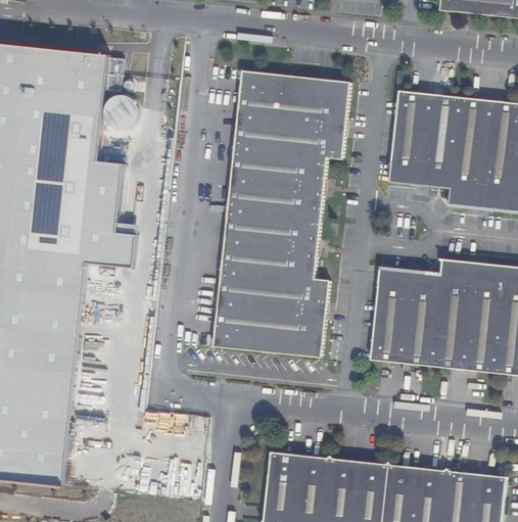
[(439,0),(438,7),(438,10),(517,18),(517,0),(439,0)]
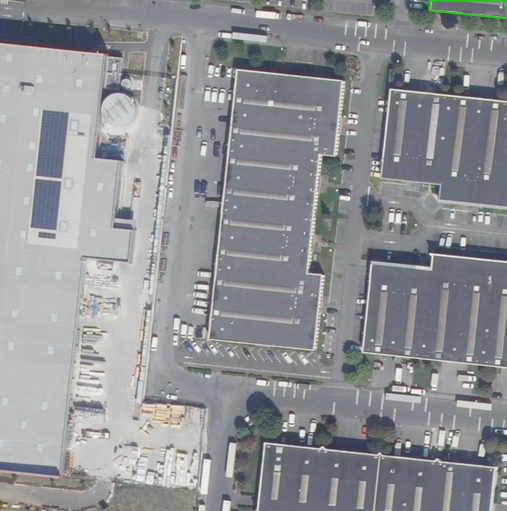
[(0,480),(65,487),(89,264),(130,268),(134,234),(108,231),(115,164),(99,162),(110,58),(32,50),(0,47),(0,480)]
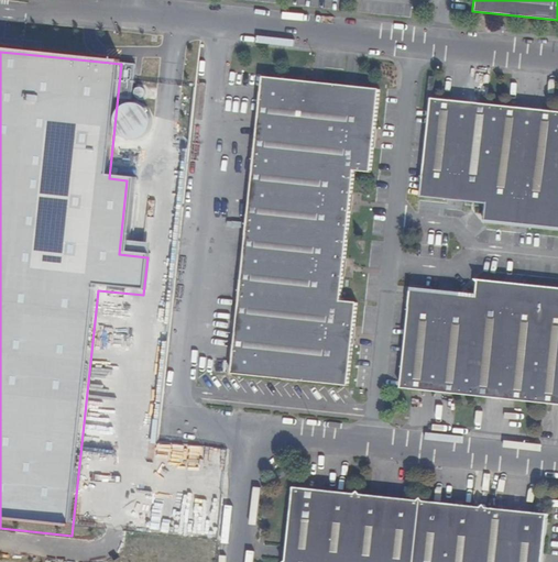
[(375,87),(259,76),(258,81),(232,338),(228,373),(345,385),(353,302),(337,300),(350,169),(367,171),(375,87)]
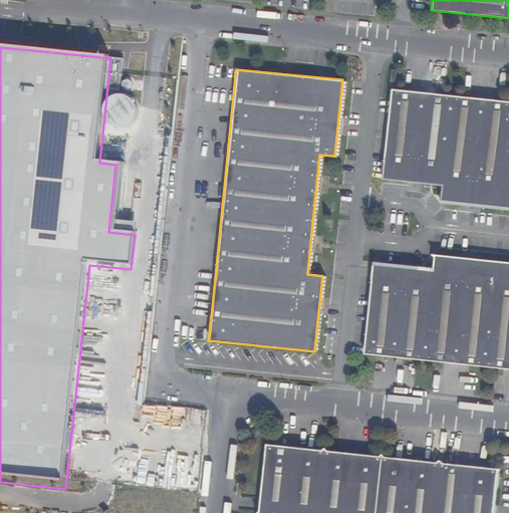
[(508,100),(442,93),(391,89),(380,178),(441,185),(439,201),(508,207),(508,100)]
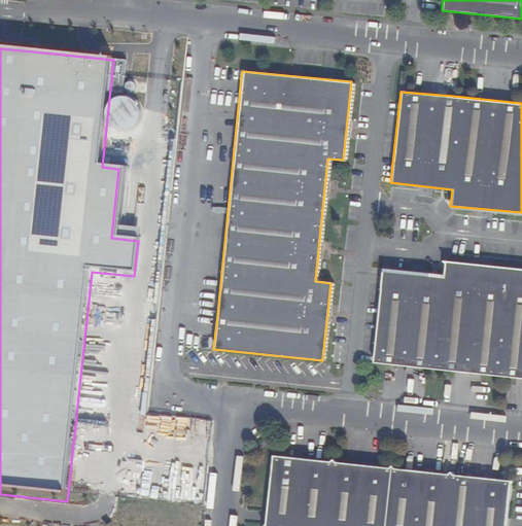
[(381,272),(372,362),(448,370),(521,378),(521,269),(519,269),(445,260),(443,277),(381,272)]
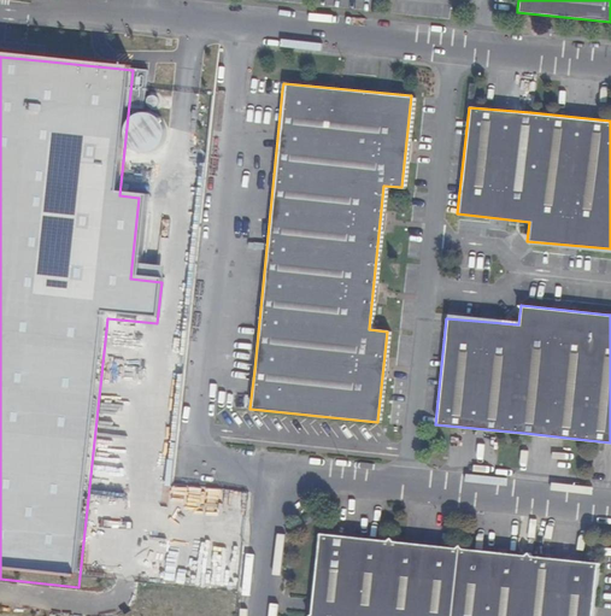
[(210,488),(209,510),(235,511),(235,490),(210,488)]
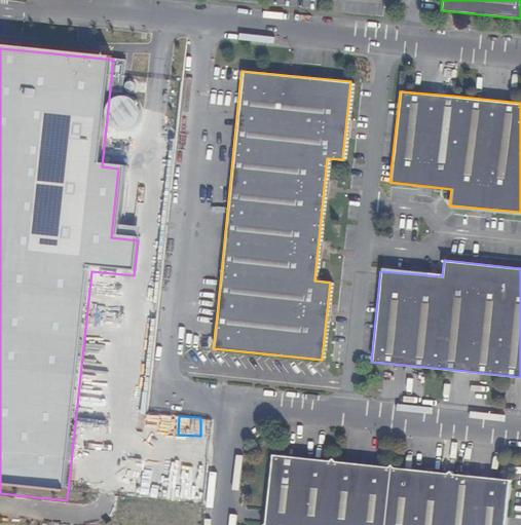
[(499,524),(505,478),(269,454),(261,524),(499,524)]
